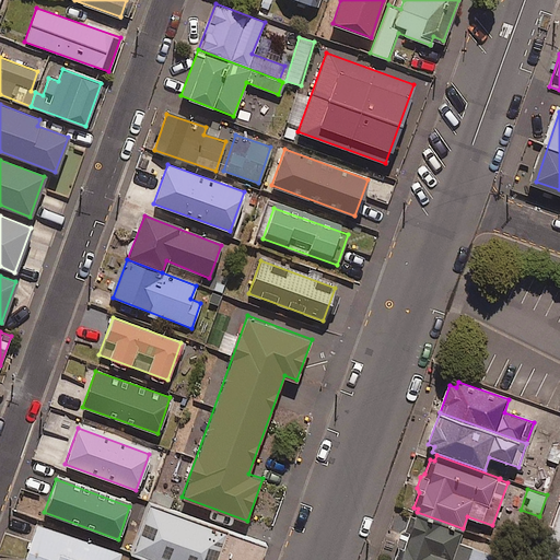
[(259,559),(267,543),(149,501),(131,552),(153,559),(259,559)]
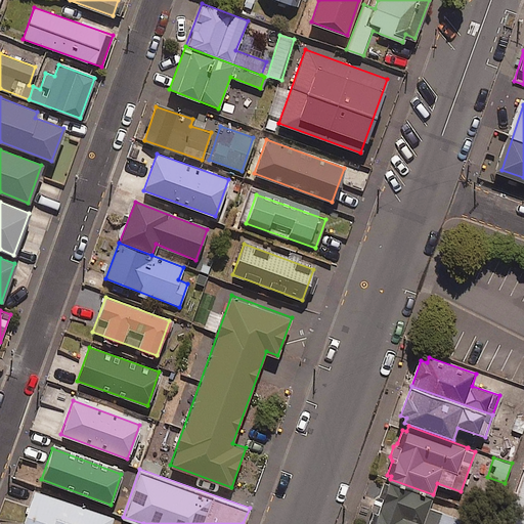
[(523,523),(523,470),(504,523),(523,523)]
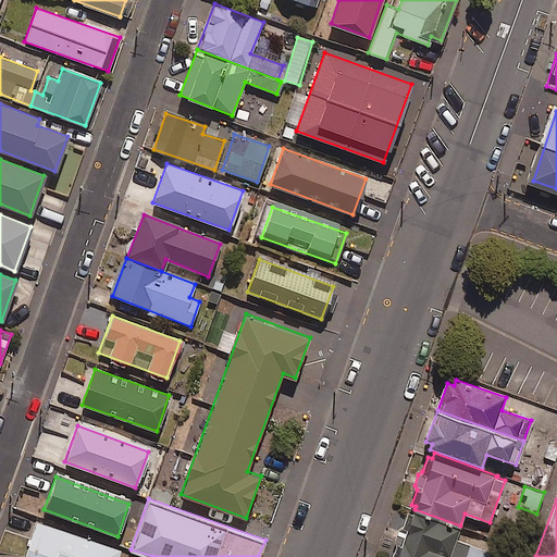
[(487,556),(491,551),(456,539),(460,527),(415,509),(413,512),(408,511),(403,527),(398,528),(395,540),(396,544),(391,556),(487,556)]
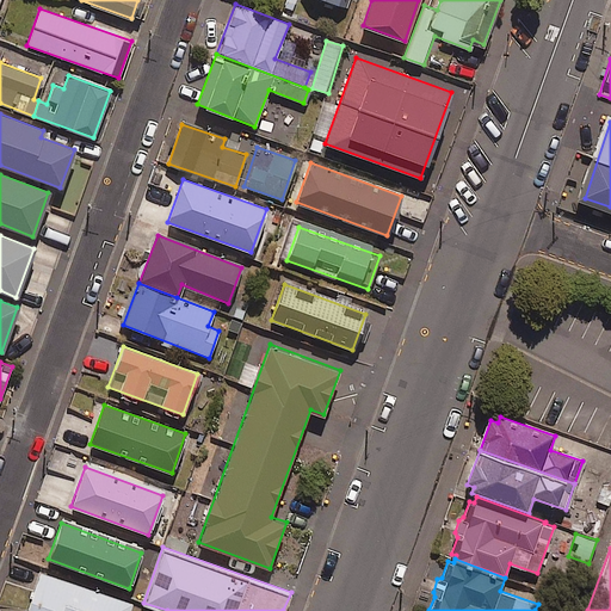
[(130,610),(134,603),(42,572),(29,610),(32,610),(130,610)]
